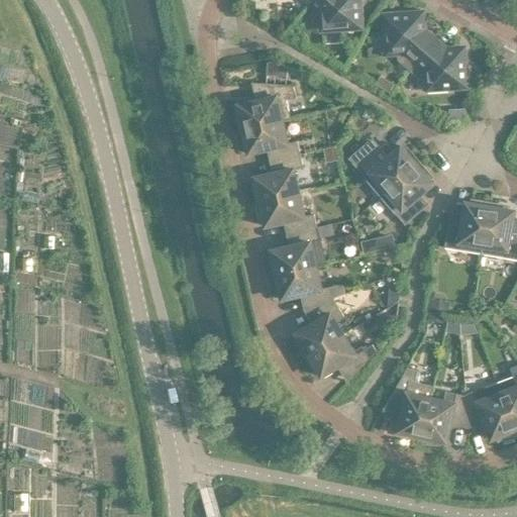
[(312,0),(309,4),(320,14),(321,31),(360,28),(357,0),(312,0)]
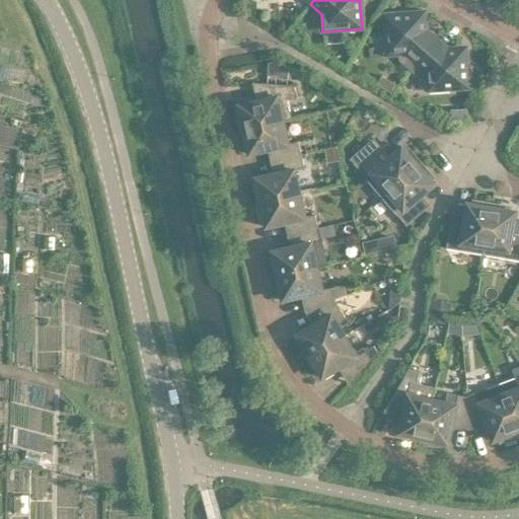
[(424,13),(384,16),(387,56),(397,55),(398,62),(410,71),(436,41),(425,30),(424,13)]
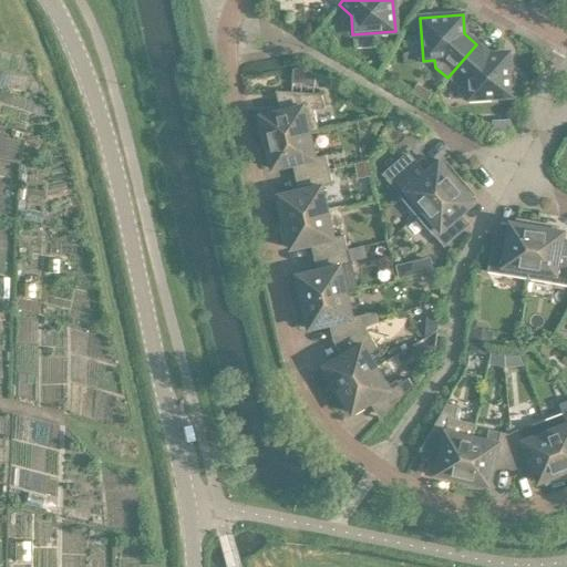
[(488,54),(476,44),(447,78),(460,89),(467,88),(467,100),(511,96),(507,53),(488,54)]
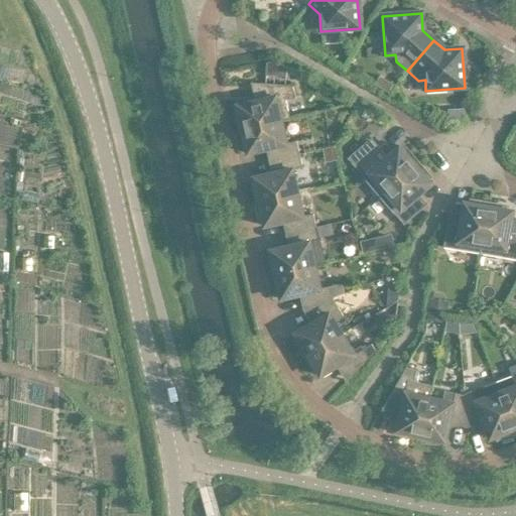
[(268,62),(266,75),(286,77),(287,65),(268,62)]
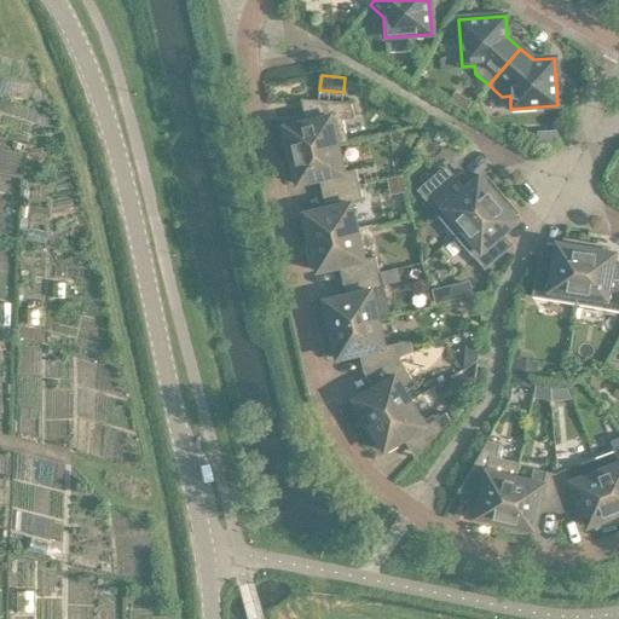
[(307,100),(312,121),(283,127),(284,134),(282,134),(284,156),(284,157),(337,145),(347,144),(341,121),(354,119),(352,103),(307,100)]
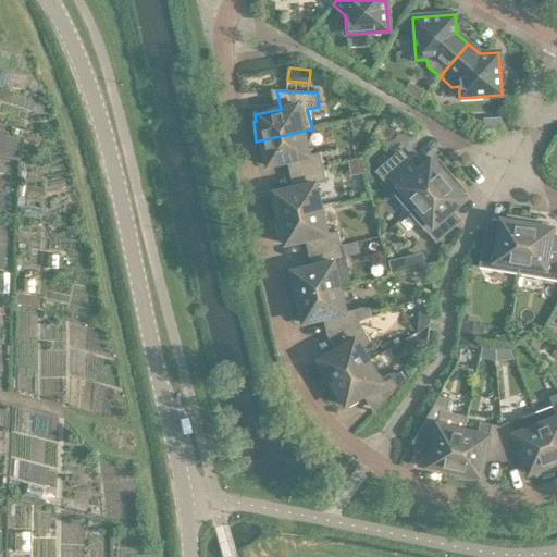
[(475,133),(494,132),(493,118),(474,119),(475,133)]
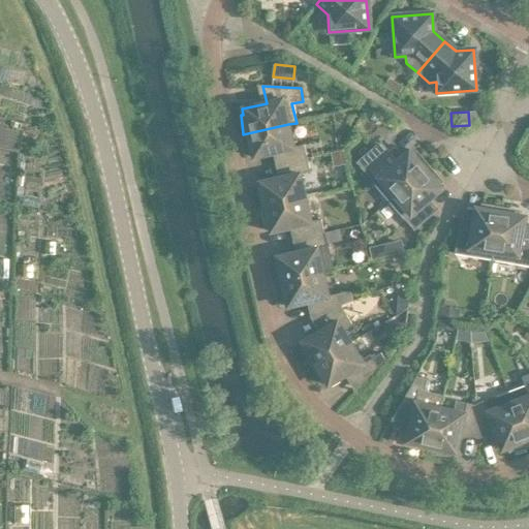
[(293,148),(288,124),(243,134),(243,135),(244,134),(249,153),(252,152),(253,158),(278,153),(280,165),(306,159),(303,146),(293,148)]
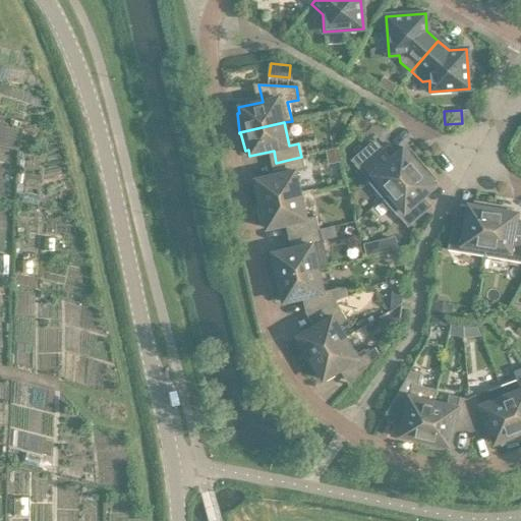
[(403,148),(396,154),(388,145),(378,153),(370,145),(371,143),(370,142),(350,161),(383,198),(422,165),(408,151),(407,153),(403,148)]
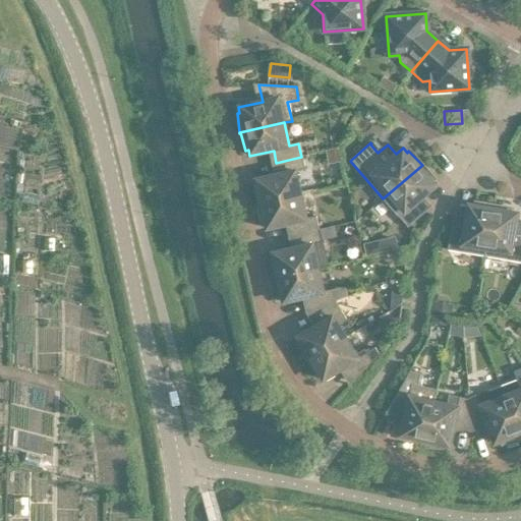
[(256,186),(253,186),(256,205),(255,205),(256,206),(300,195),(295,172),(304,170),(301,157),(276,163),(279,175),(255,180),(256,186)]
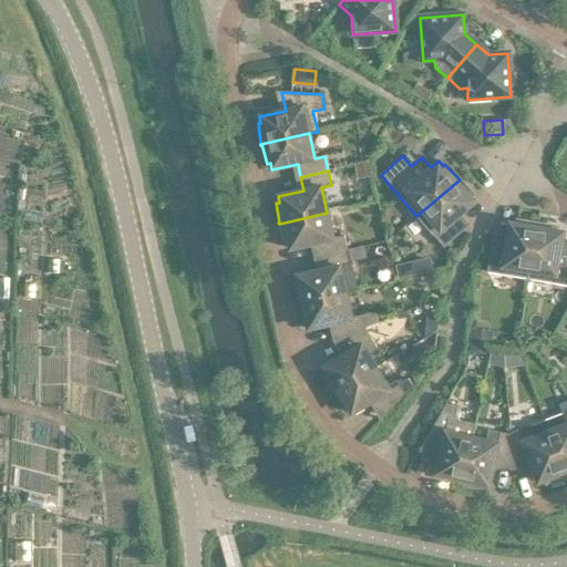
[(416,216),(443,248),(465,229),(455,218),(474,203),(470,197),(472,196),(460,179),(416,216)]
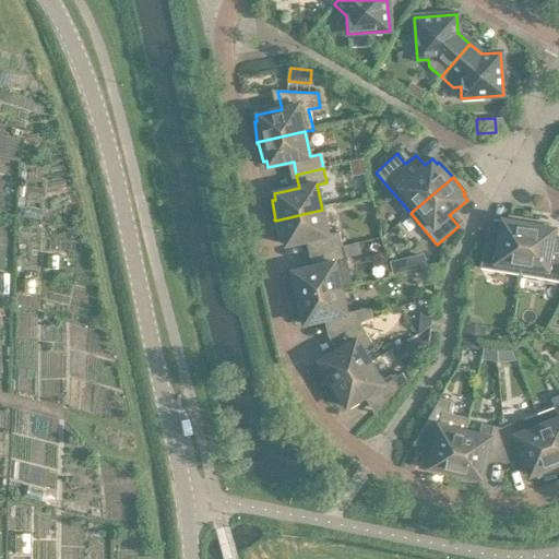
[(328,235),(322,210),(275,221),(275,222),(282,240),(284,239),(286,246),(311,240),(314,253),(342,247),(339,233),(328,235)]
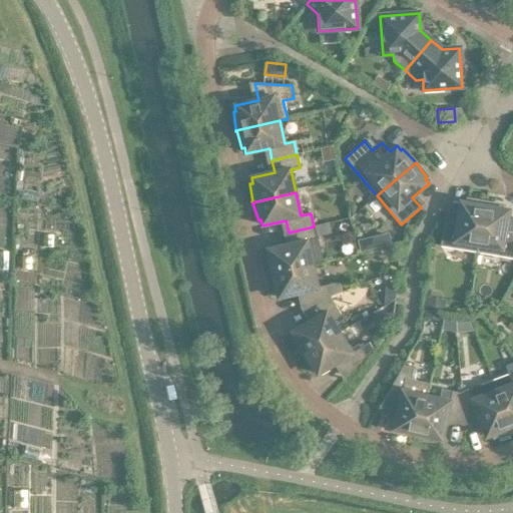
[(440,246),(477,252),(486,201),(467,200),(467,202),(460,201),(459,209),(447,207),(440,246)]
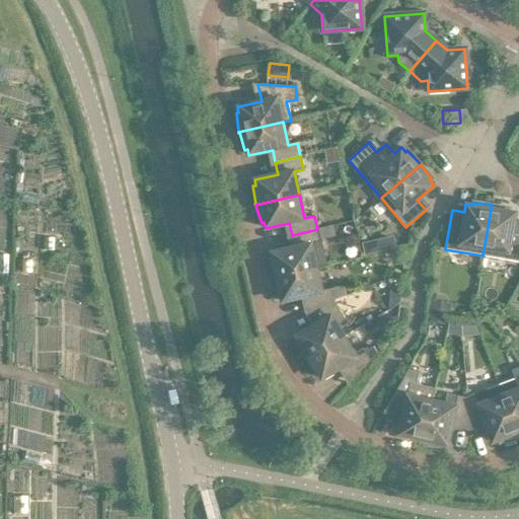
[(492,204),(483,255),(518,262),(518,219),(514,219),(515,212),(509,211),(510,209),(492,204)]
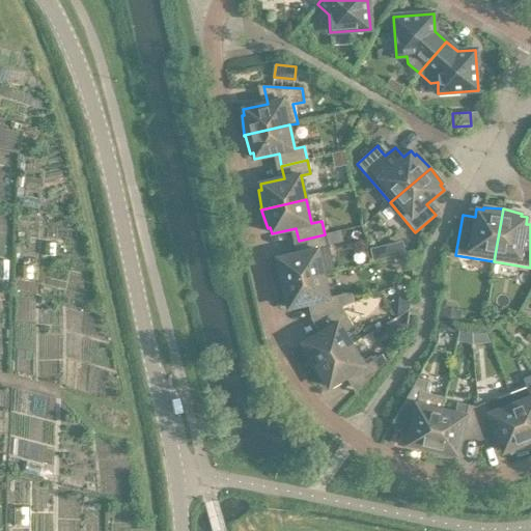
[(277,258),(278,264),(276,264),(278,283),(278,284),(324,274),(333,272),(325,234),(299,241),(302,253),(277,258)]
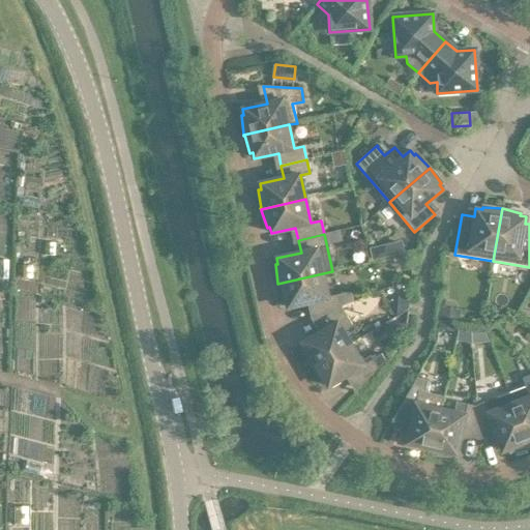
[(402,241),(389,243),(392,256),(404,253),(402,241)]
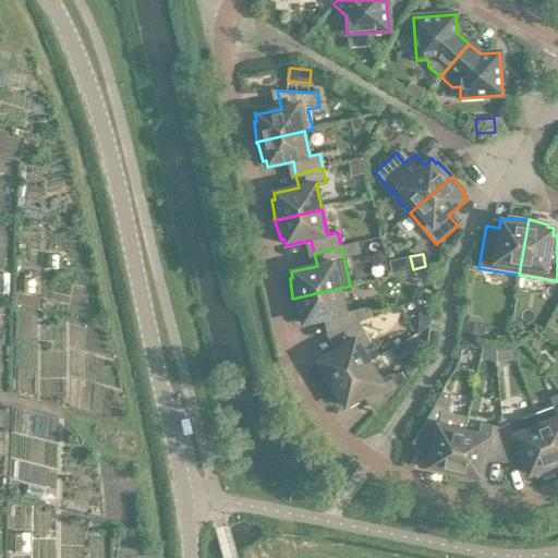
[(303,324),(329,318),(332,334),(359,323),(371,318),(368,307),(346,313),(340,288),(292,299),(292,300),(293,300),(299,318),(302,317),(303,324)]
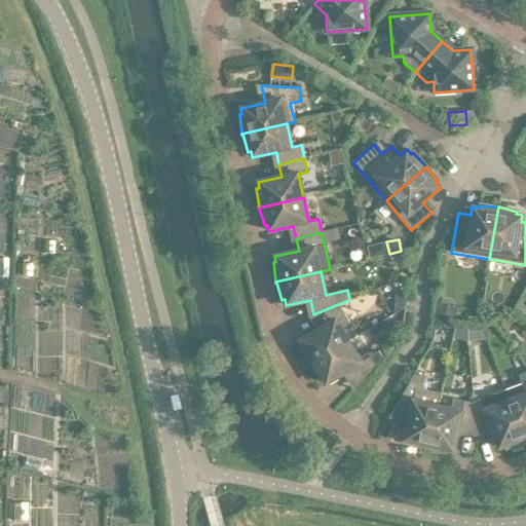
[(397,312),(405,307),(406,294),(399,293),(397,312)]
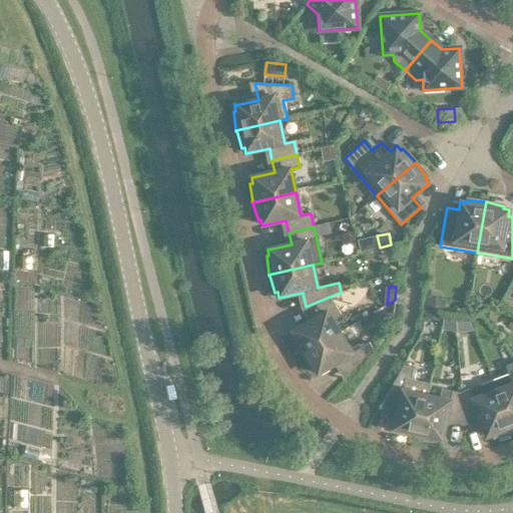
[(301,355),(301,356),(340,332),(333,321),(340,315),(330,297),(306,307),(313,320),(293,332),(296,338),(293,339),(301,355)]
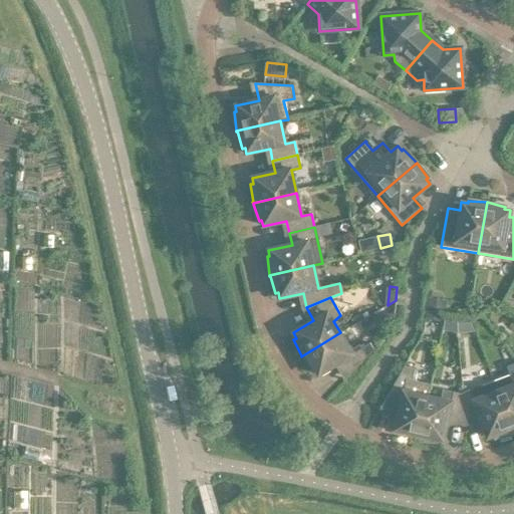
[(426,316),(444,319),(447,301),(428,298),(426,316)]
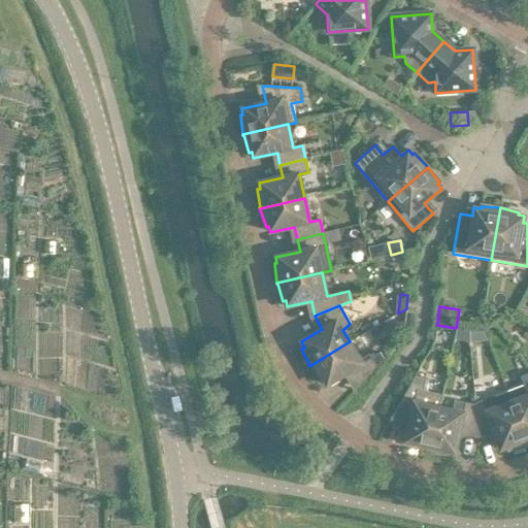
[(456,336),(470,339),(470,324),(458,322),(456,336)]
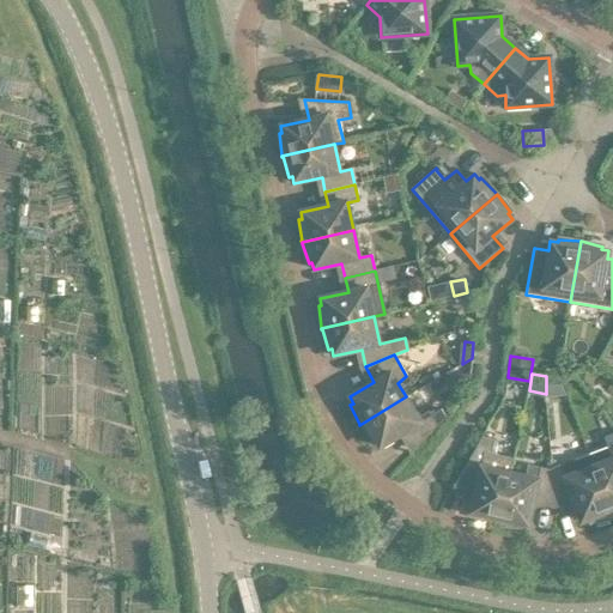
[(468,390),(469,376),(459,375),(459,390),(468,390)]
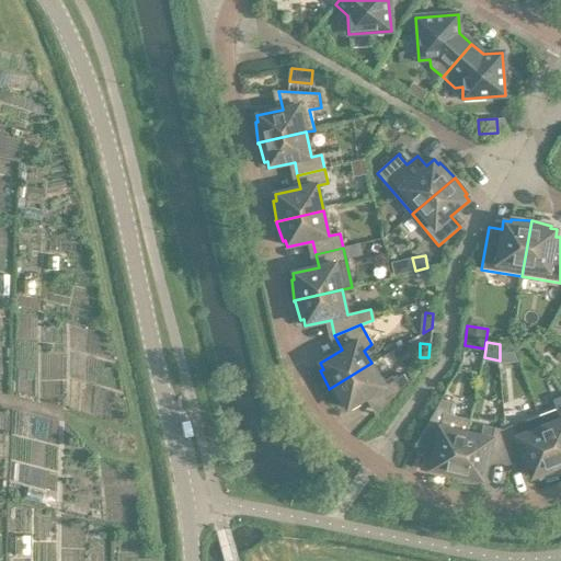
[(500,344),(500,361),(517,358),(512,346),(500,344)]
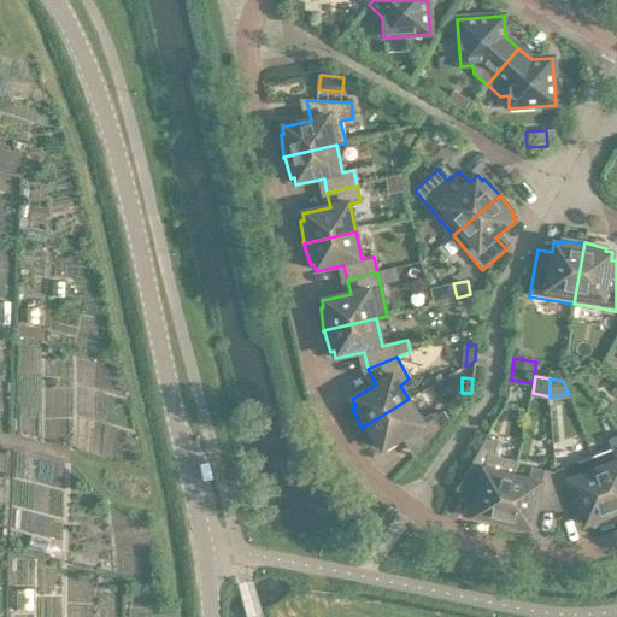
[(407,435),(417,453),(440,428),(434,418),(424,424),(409,399),(362,428),(363,429),(363,428),(376,446),(378,444),(382,451),(407,435)]
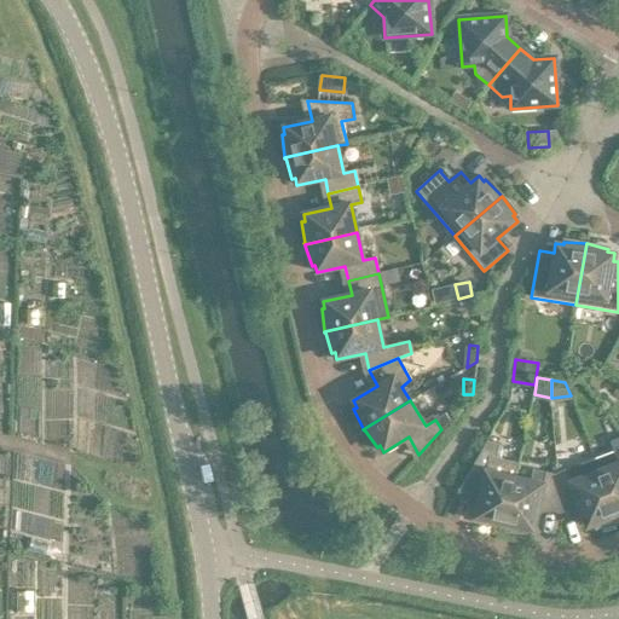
[(613,450),(593,458),(617,521),(618,520),(618,438),(609,441),(613,450)]
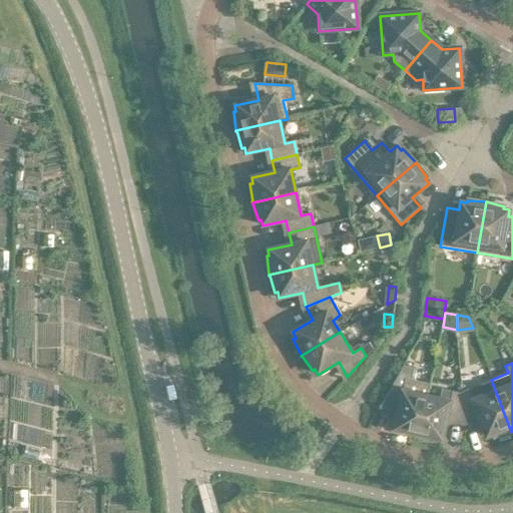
[(399,433),(417,439),(426,396),(429,384),(411,380),(413,368),(403,366),(382,402),(399,406),(394,430),(400,431),(399,433)]
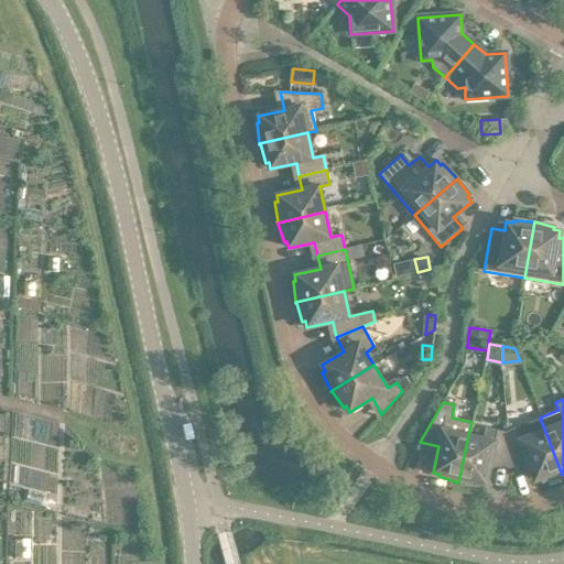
[(540,416),(507,429),(507,432),(509,462),(525,456),(534,480),(541,478),(542,480),(562,475),(540,418),(540,416)]
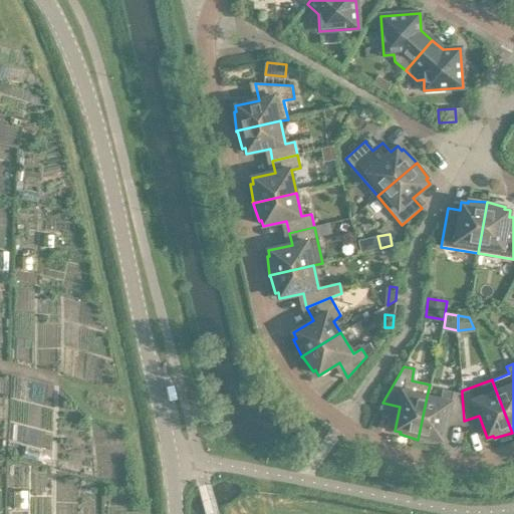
[(430,384),(427,397),(418,440),(436,443),(437,440),(443,441),(448,418),(464,421),(462,394),(452,392),(450,402),(428,397),(431,384),(430,384)]
